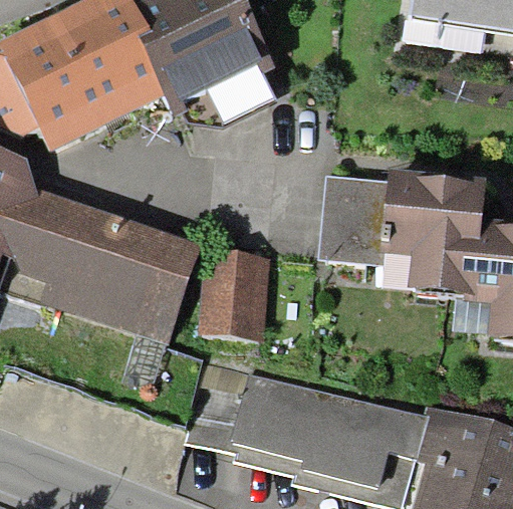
[(101,0),(4,48),(10,59),(42,125),(54,150),(168,93),(121,1),(121,0),(101,0)]
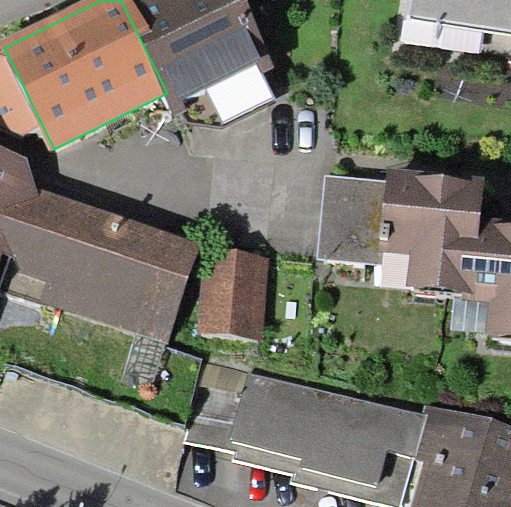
[(123,0),(121,1),(167,93),(176,110),(272,63),(241,0),(123,0)]
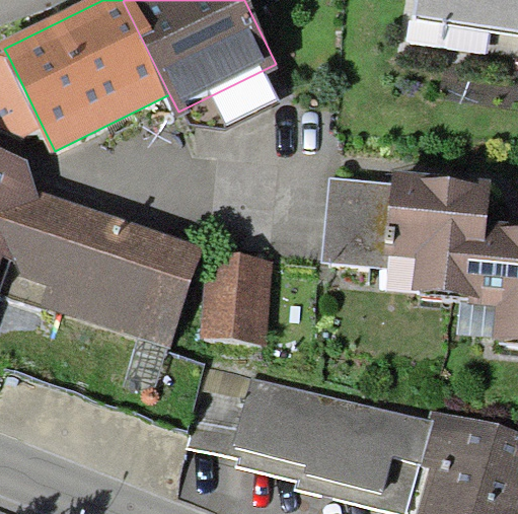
[(419,0),(417,19),(517,31),(517,0),(419,0)]
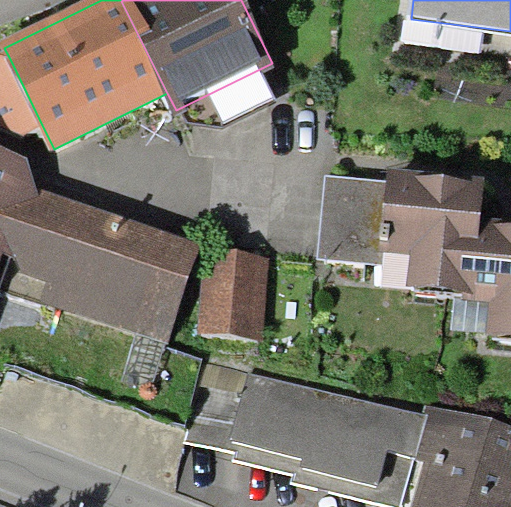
[(0,146),(42,125),(10,59),(0,64),(0,146)]
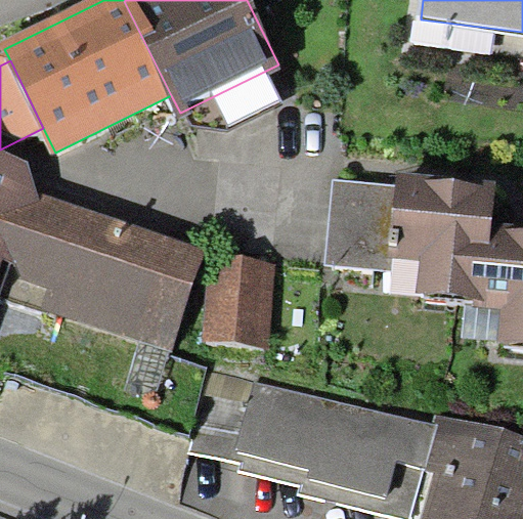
[(0,159),(0,289),(174,345),(204,252),(25,195),(33,169),(0,159)]
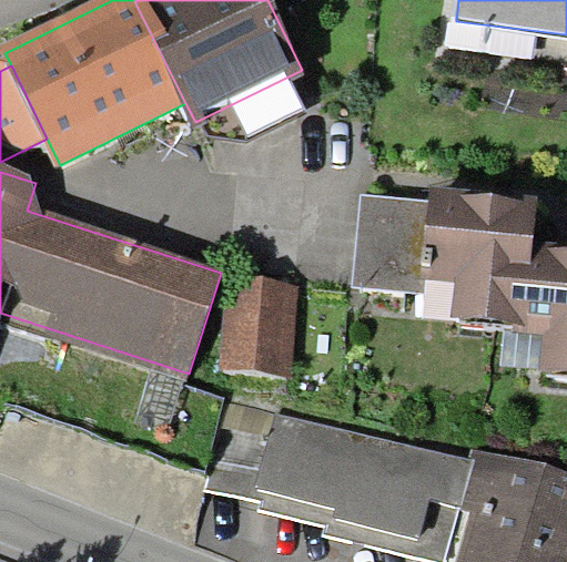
[(429,293),(431,281),(438,195),(366,188),(357,286),(429,293)]
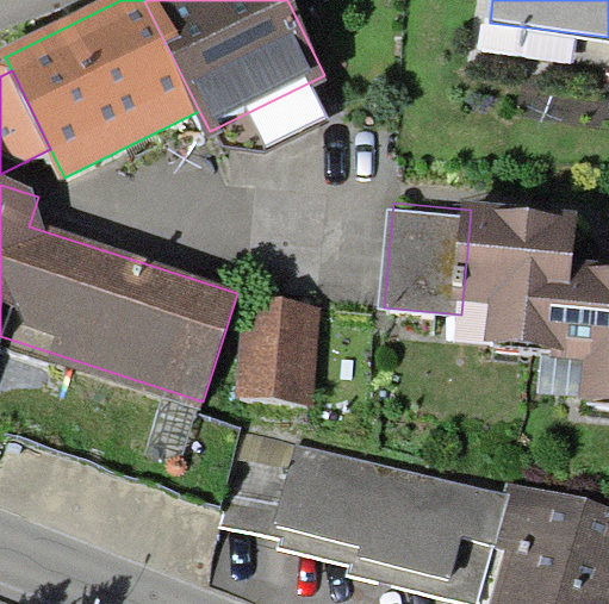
[(583,220),(471,210),(463,302),(495,304),(491,344),(589,353),(585,400),(608,402),(608,275),(577,273),(583,220)]
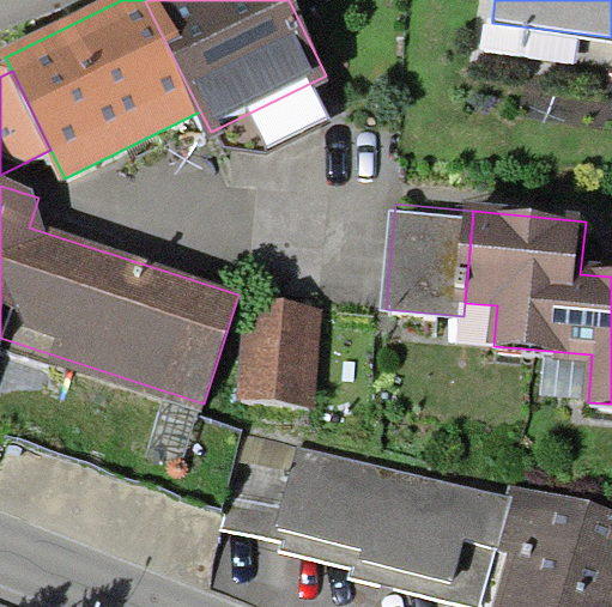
[(242,309),(240,400),(316,402),(319,310),(242,309)]
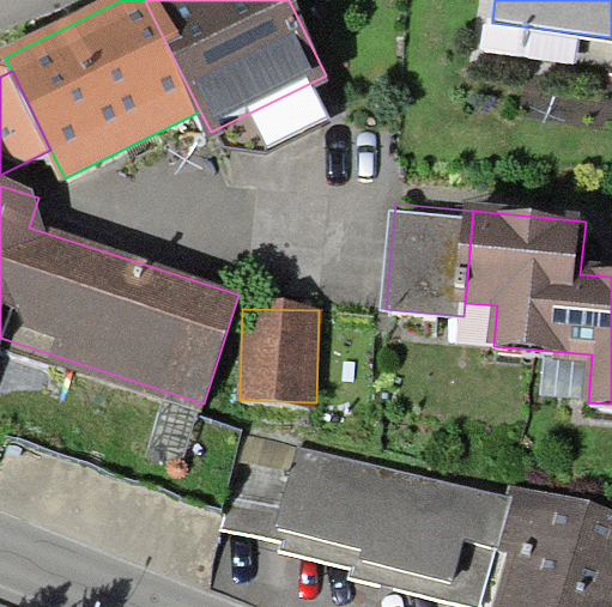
[(246,432),(223,524),(284,539),(282,550),(357,569),(355,576),(479,606),(480,606),(511,498),(246,432)]
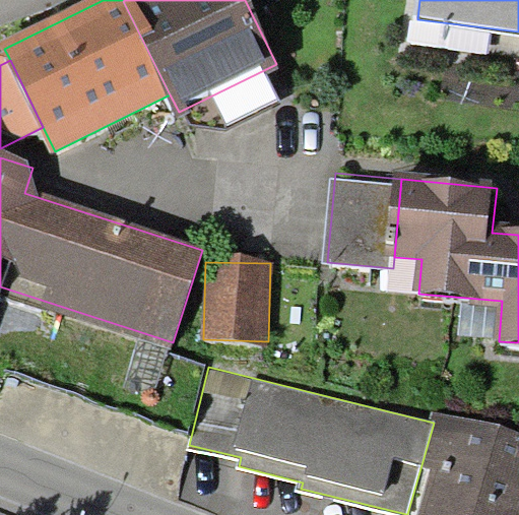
[(407,514),(518,514),(518,433),(437,409),(434,423),(407,514)]
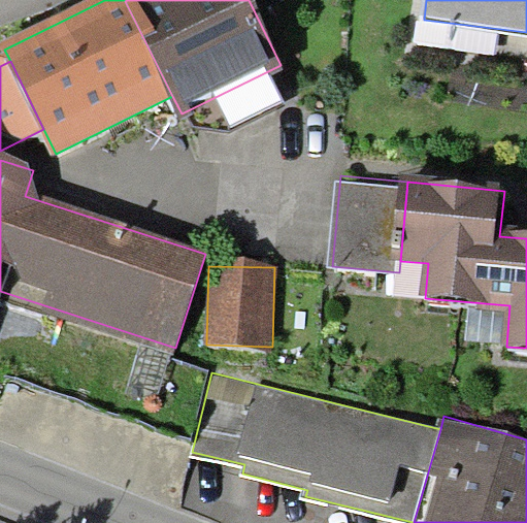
All buildings are outlined.
